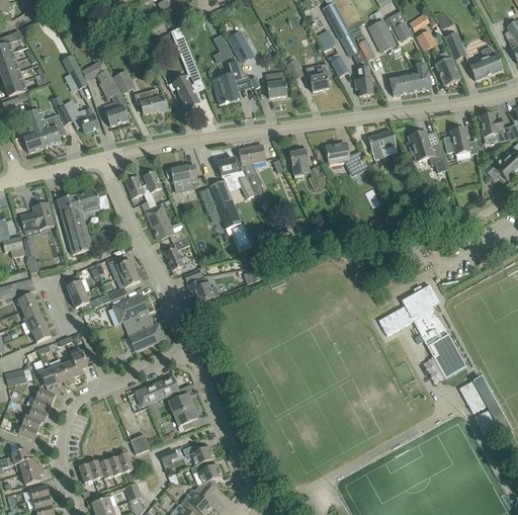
[(163,0),(158,3),(162,9),(178,0),(163,0)]
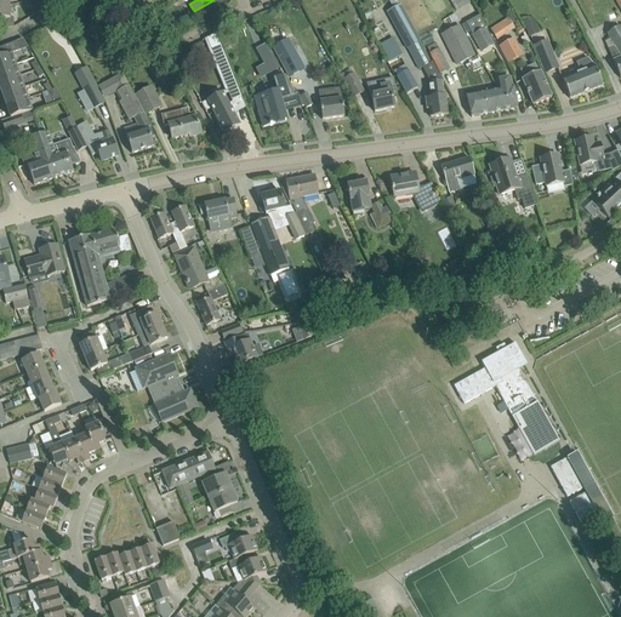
[(420,39),(420,38),(400,3),(387,10),(406,46),(408,45),(419,67),(431,60),(420,39)]
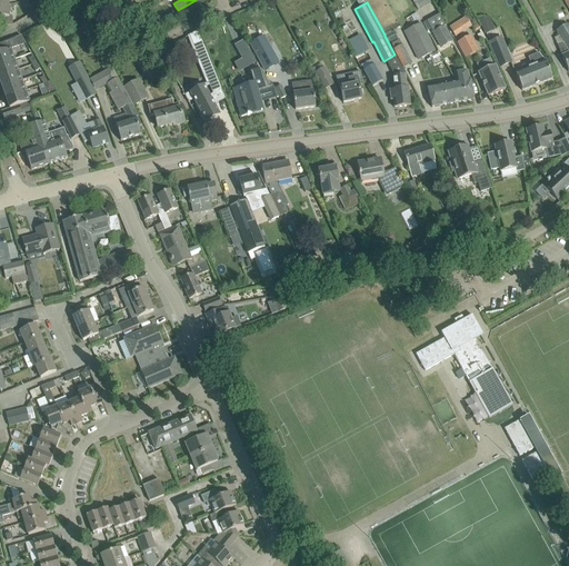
[(142,12),(136,16),(139,23),(146,20),(147,19),(142,12)]
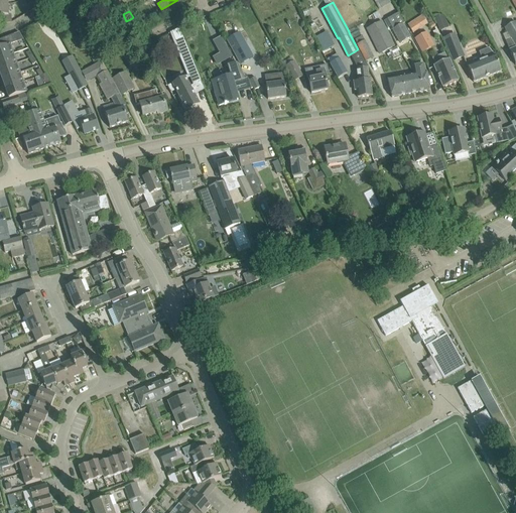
[(421,12),(407,21),(413,30),(427,22),(421,12)]
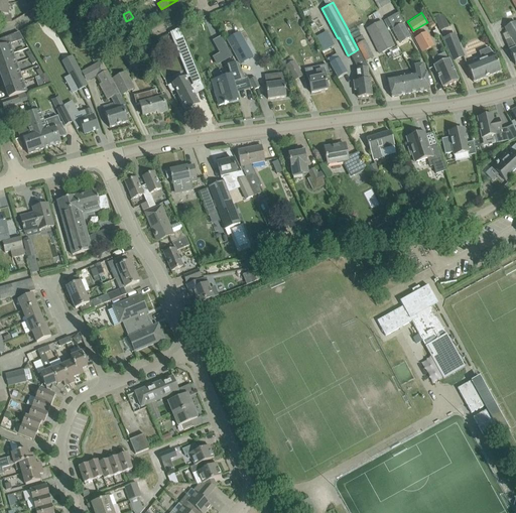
[(434,15),(439,28),(448,24),(443,12),(434,15)]
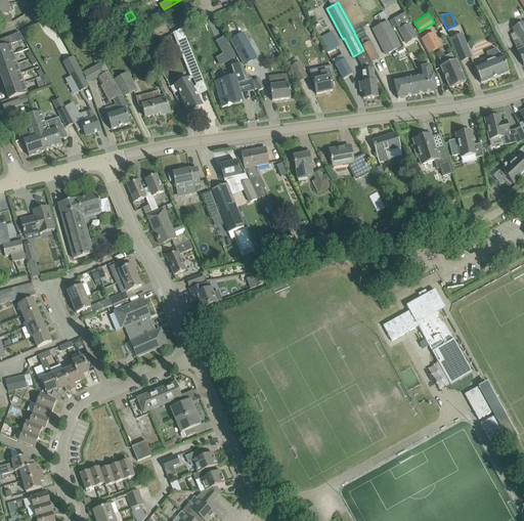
[(314,22),(330,48),(339,43),(323,16),(314,22)]
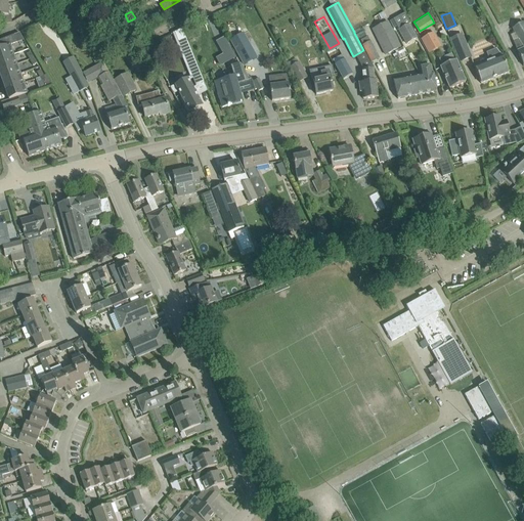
[(128,22),(132,28),(137,25),(134,18),(128,22)]
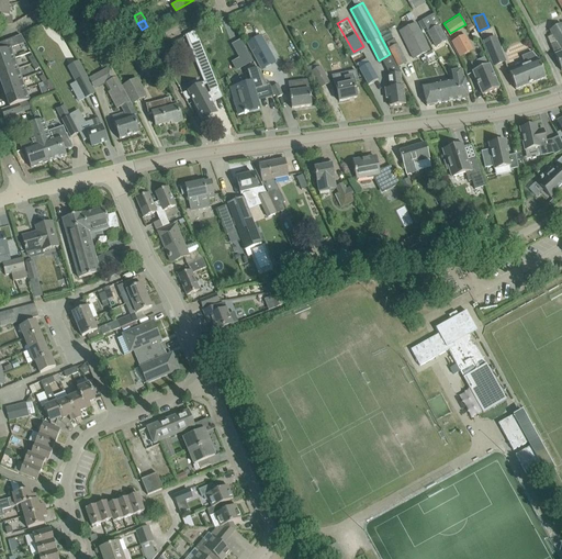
[(429,47),(416,20),(400,29),(414,56),(429,47)]
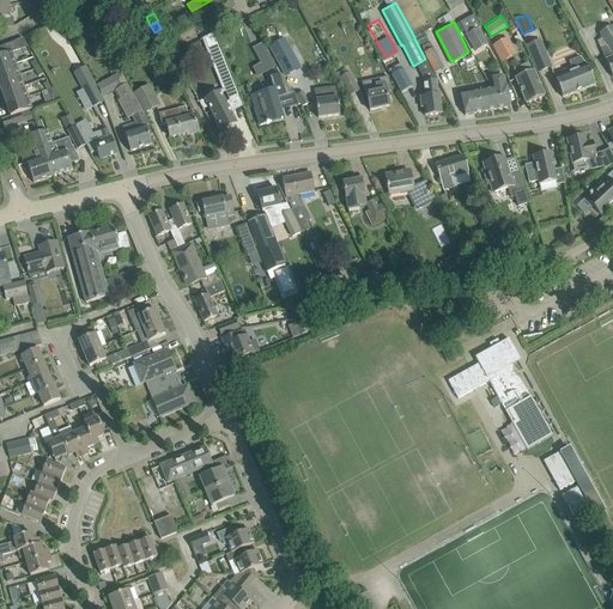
[(607,64),(612,74),(612,73),(612,24),(612,23),(600,30),(608,43),(602,47),(607,58),(606,58),(607,64)]
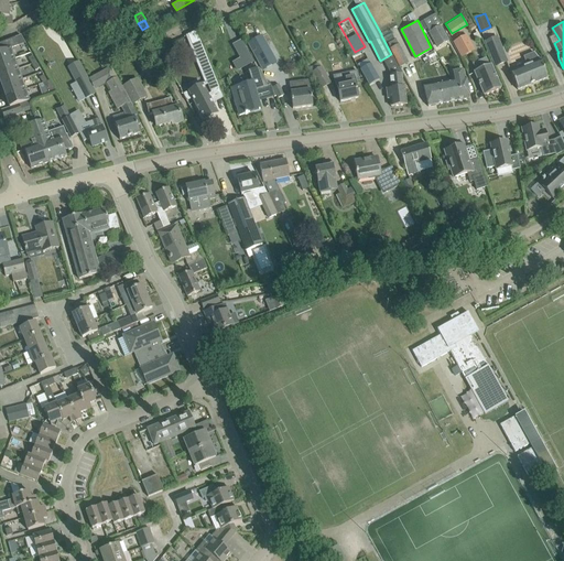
[(429,29),(437,45),(449,39),(441,22),(429,29)]
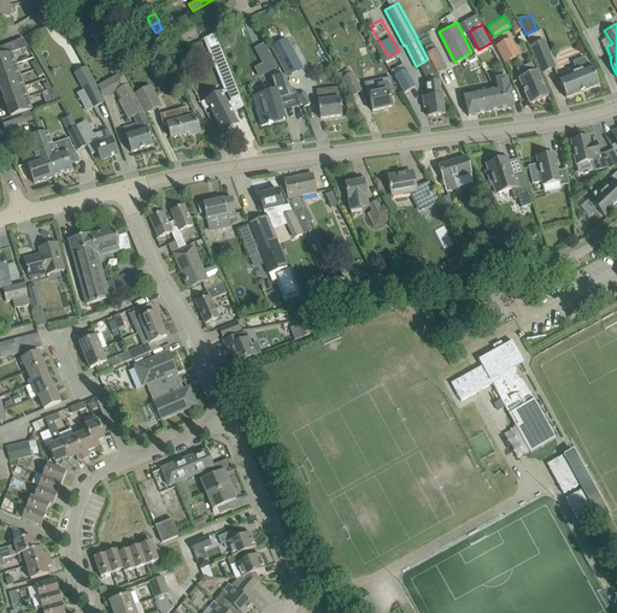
[(215,30),(205,35),(215,58),(224,54),(215,30)]
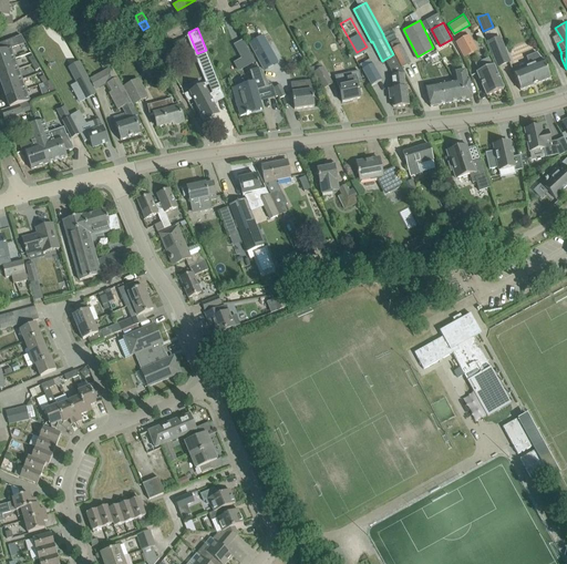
[(456,39),(465,54),(477,48),(470,32),(456,39)]
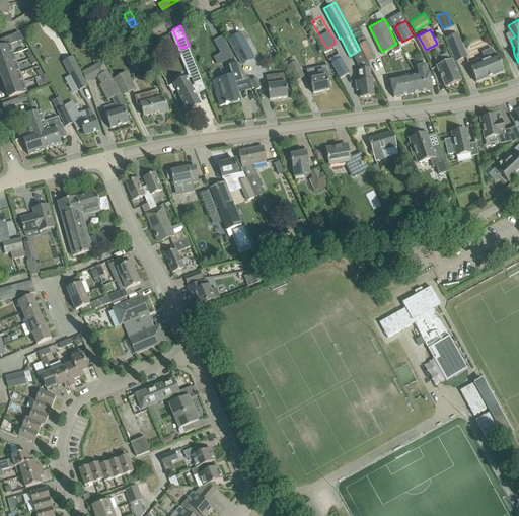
[(0,42),(1,45),(0,44),(0,56),(13,52),(9,42),(17,40),(14,31),(0,37),(0,42)]
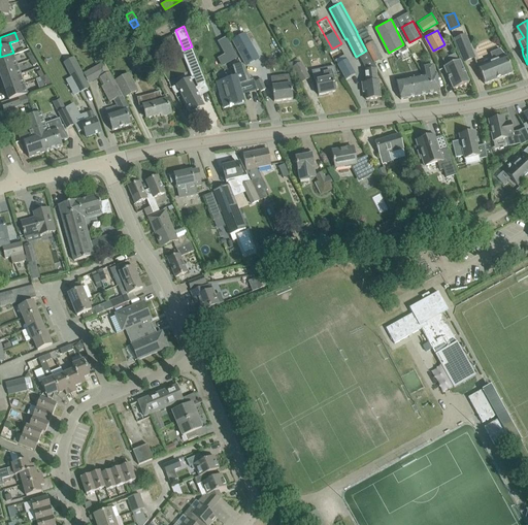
[(244,32),(231,39),(243,61),(245,64),(258,57),(244,32)]
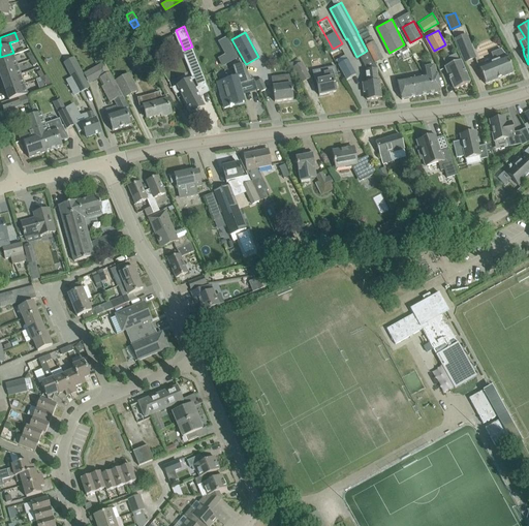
[(455,36),(460,49),(471,43),(466,32),(455,36)]
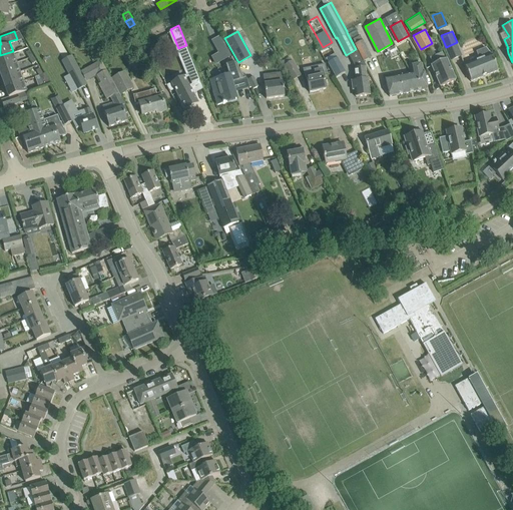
[(355,42),(363,58),(371,55),(362,38),(360,33),(353,36),(355,41),(355,42)]
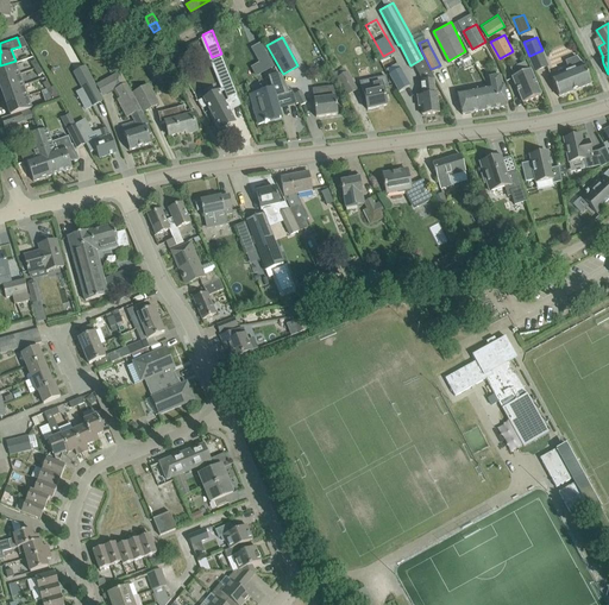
[(261,41),(251,45),(259,61),(269,55),(261,41)]
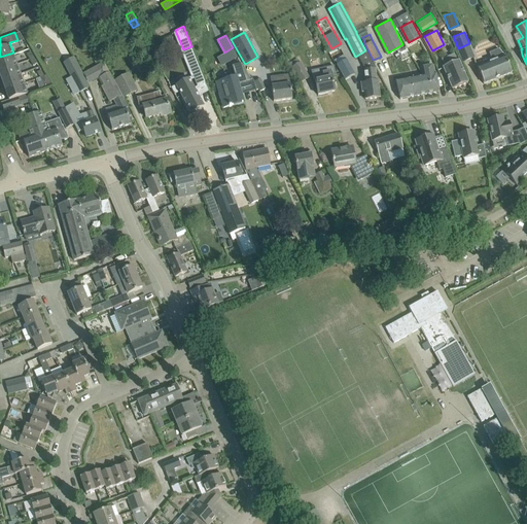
[(489,50),(492,59),(491,59),(489,60),(477,65),(484,81),(497,76),(512,70),(507,61),(505,54),(499,46),(489,50)]
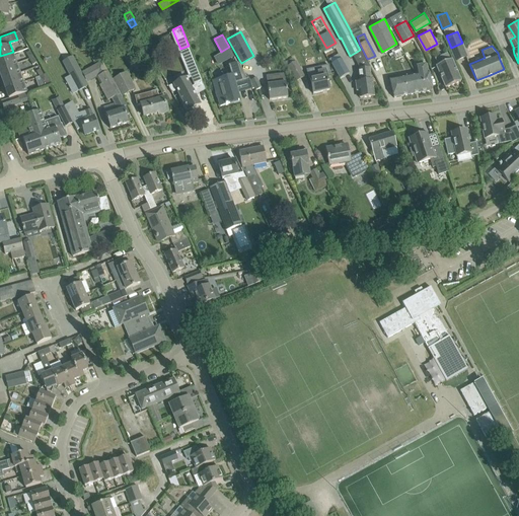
[(13,52),(0,56),(0,66),(16,61),(13,52)]
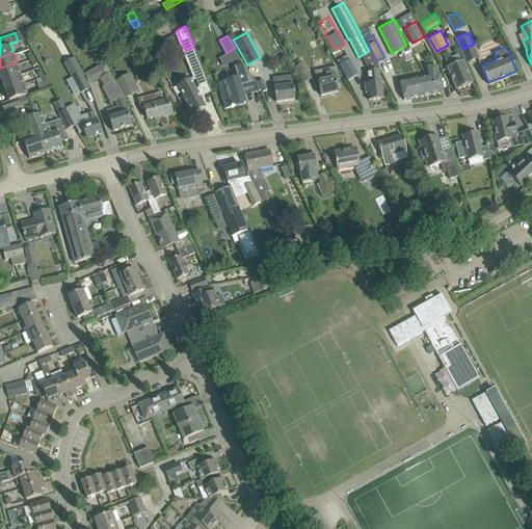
[(448,65),(453,78),(457,87),(472,81),(459,53),(447,58),(449,64),(448,65)]
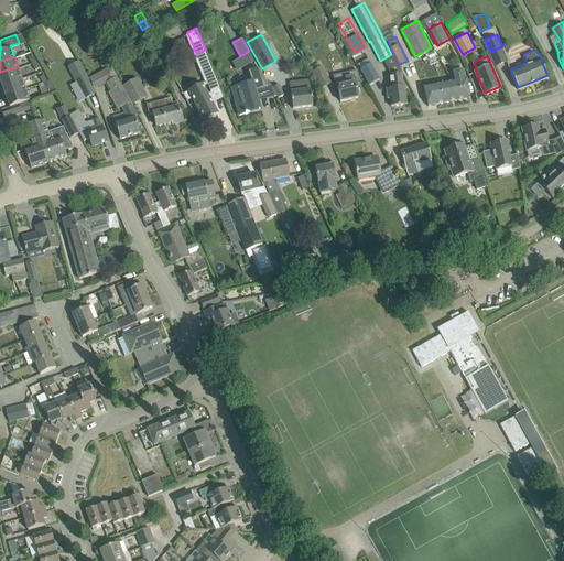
[(204,79),(187,88),(192,96),(204,119),(218,111),(213,100),(207,92),(203,84),(207,82),(210,90),(219,86),(209,61),(201,64),(206,78),(204,79)]
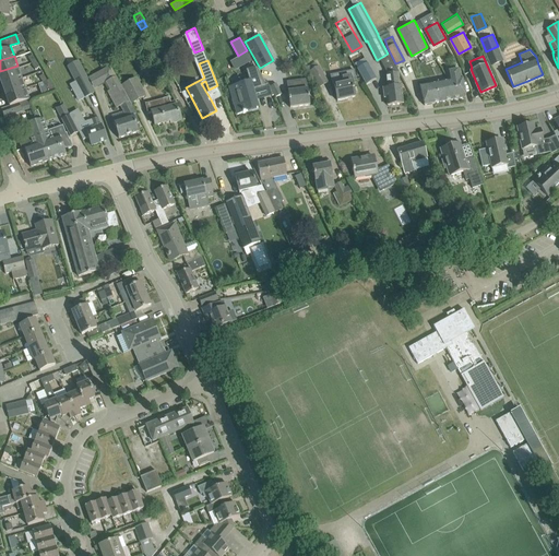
[(308,64),(310,68),(309,68),(319,85),(328,80),(318,63),(316,60),(308,64)]
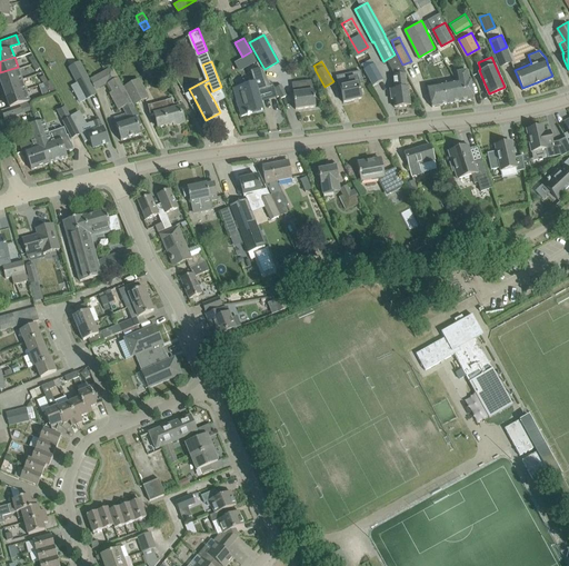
[(363,68),(372,83),(383,78),(373,61),(365,67),(363,68)]
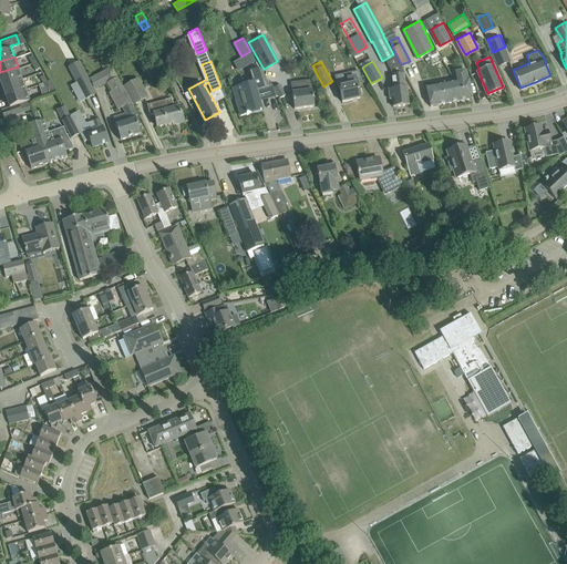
[(18,67),(0,72),(0,78),(2,84),(21,77),(18,67)]
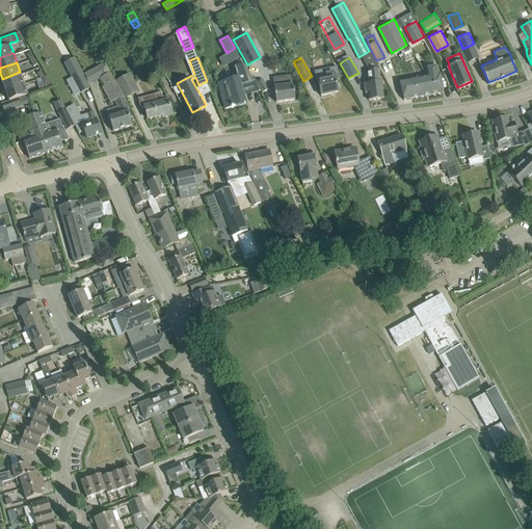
[(233,104),(245,101),(240,82),(255,78),(250,70),(249,71),(244,62),(234,65),(237,75),(218,81),(225,106),(231,105),(233,105),(233,104)]
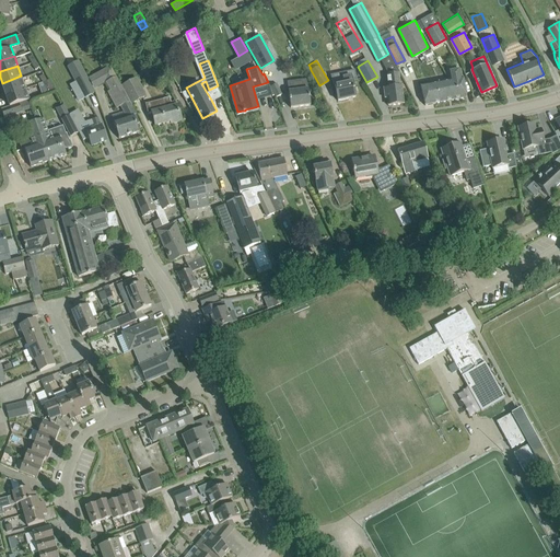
[(354,67),(330,72),(334,83),(335,83),(336,88),(338,99),(356,94),(353,84),(352,79),(357,78),(354,67)]
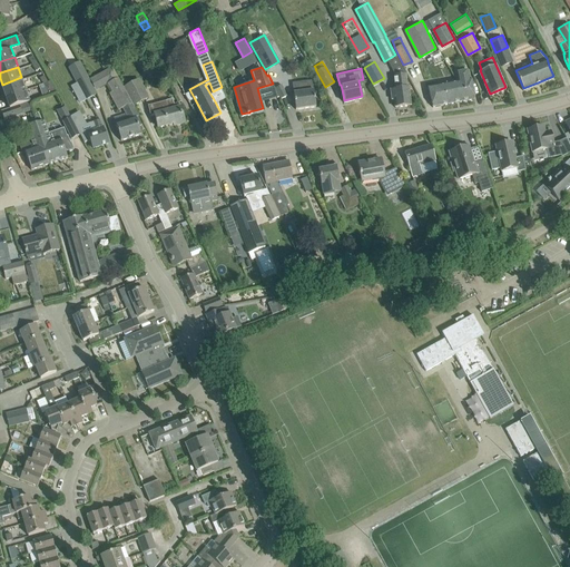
[(454,71),(457,79),(460,99),(474,97),(469,68),(454,71)]
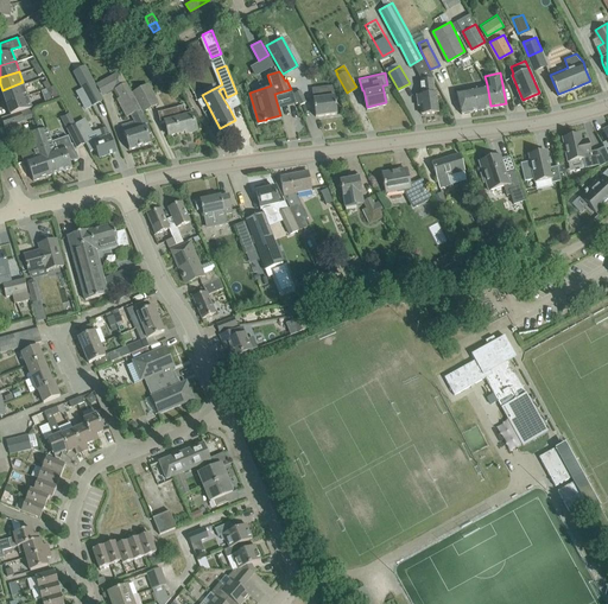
[(419,77),(422,93),(417,93),(418,105),(420,103),(422,112),(438,110),(436,99),(436,90),(434,90),(431,76),(419,77)]
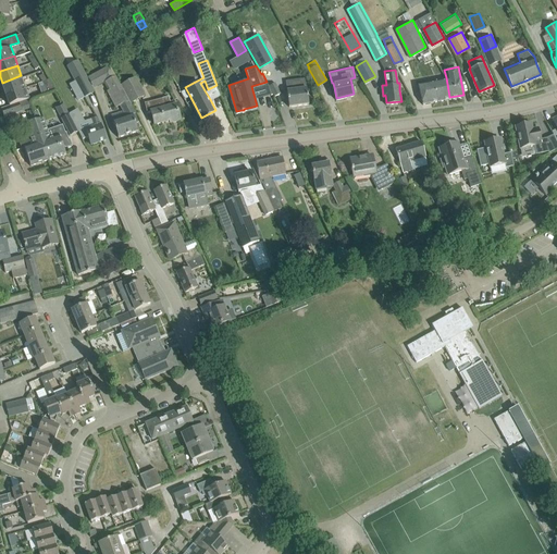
[(75,79),(84,96),(94,90),(85,74),(75,79)]
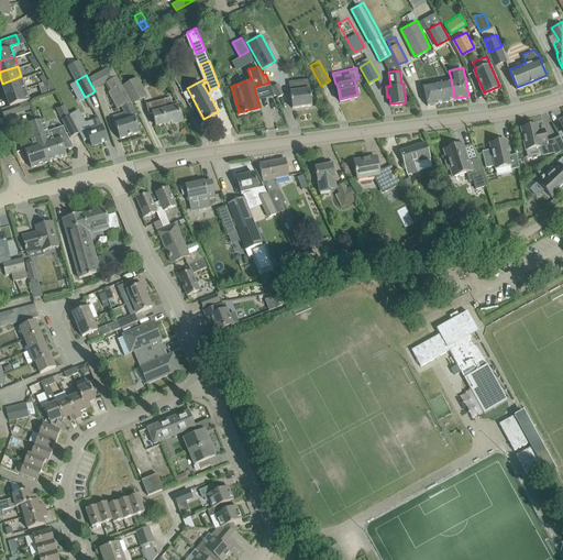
[(116,75),(106,80),(110,89),(108,90),(117,107),(121,105),(124,110),(112,114),(114,121),(116,127),(120,136),(139,131),(136,122),(140,121),(136,112),(116,75)]
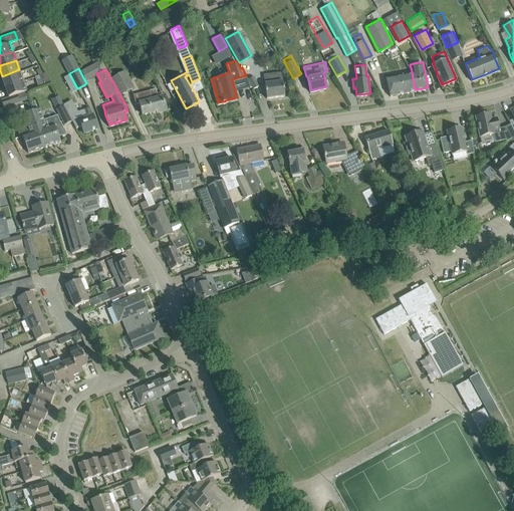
[(19,69),(2,76),(5,85),(23,79),(19,69)]
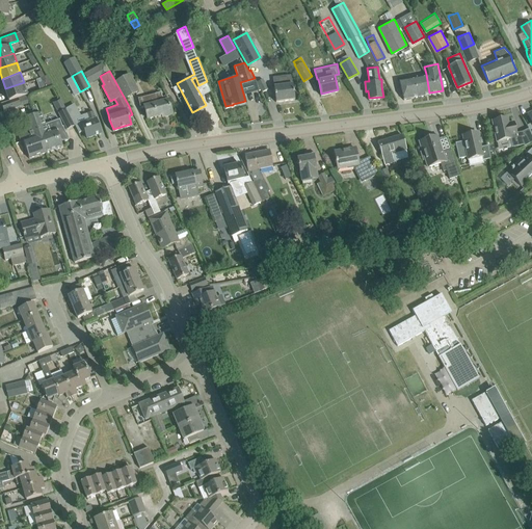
[(115,80),(125,97),(138,89),(129,73),(115,80)]
